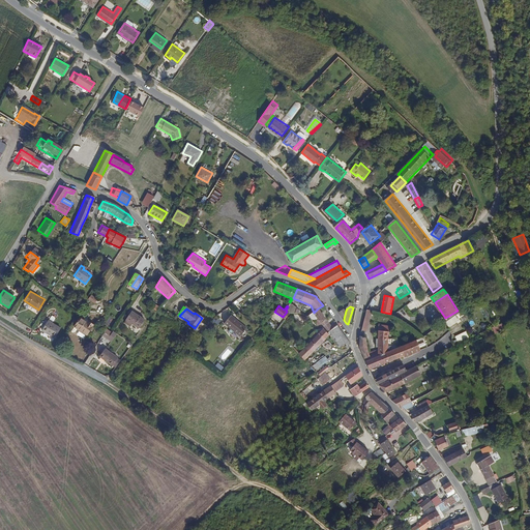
[(326,320),(318,308),(314,313),(307,317),(311,321),(316,322),(315,323),(319,326),(321,325),(326,320)]
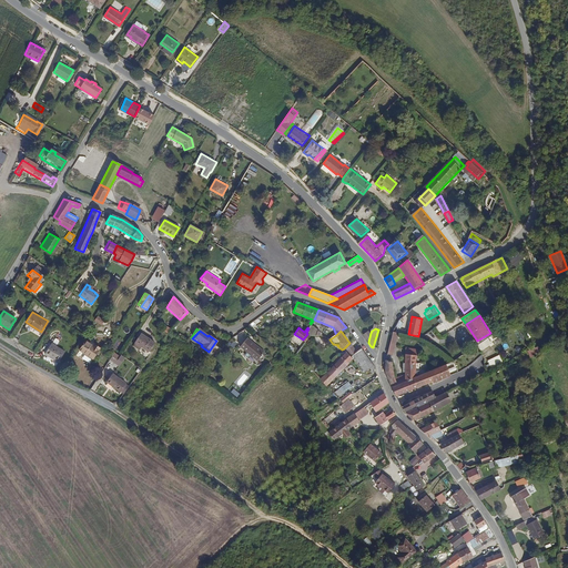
[(391,357),(397,333),(393,332),(387,356),(391,357)]
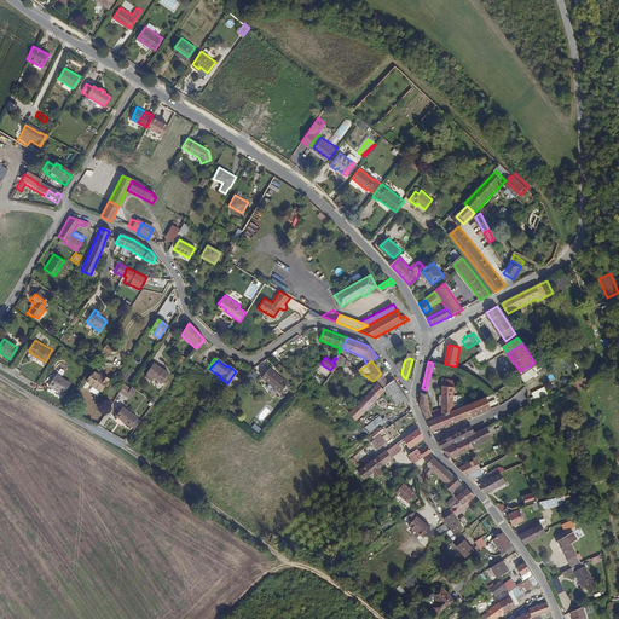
[(167,375),(152,364),(145,376),(145,377),(151,382),(152,379),(161,383),(167,375)]
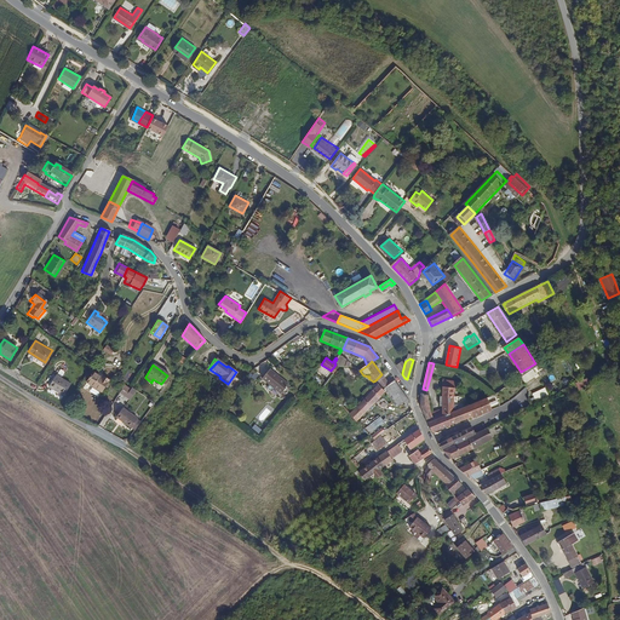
[(329,379),(336,369),(338,366),(336,365),(331,371),(321,365),(317,371),(329,379)]
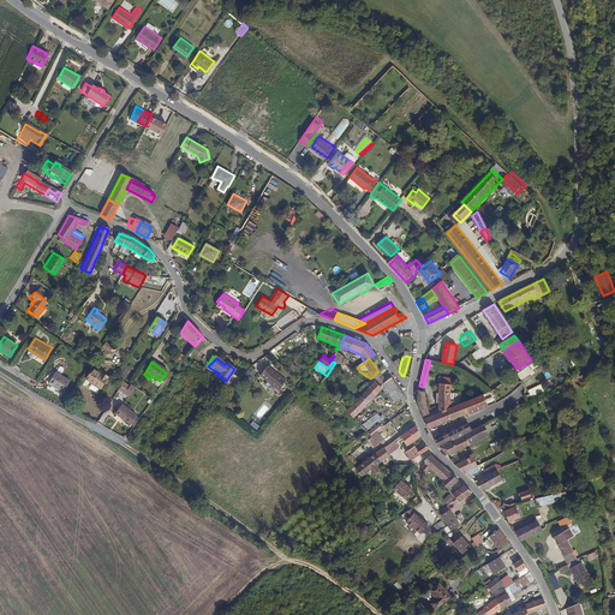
[(263,380),(270,370),(267,366),(260,377),(263,380)]
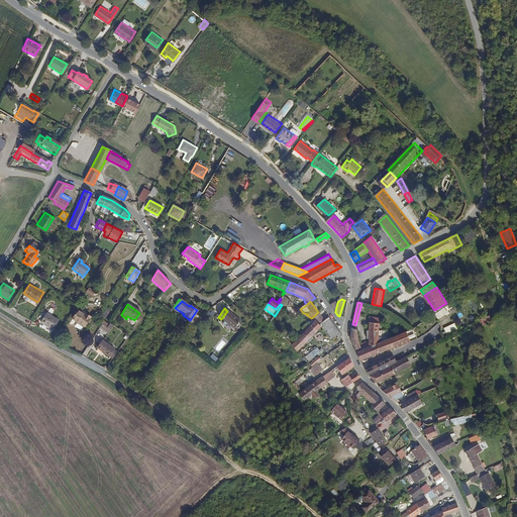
[(81,326),(88,315),(82,311),(81,312),(74,309),(69,318),(81,326)]
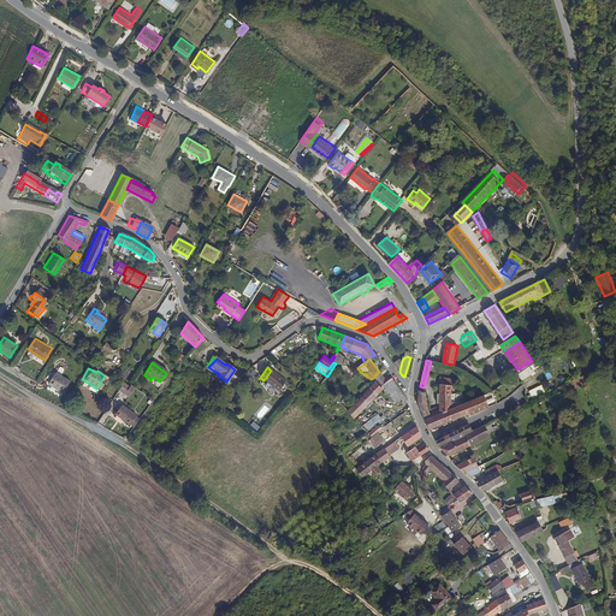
[(285,381),(271,371),(264,380),(277,391),(285,381)]
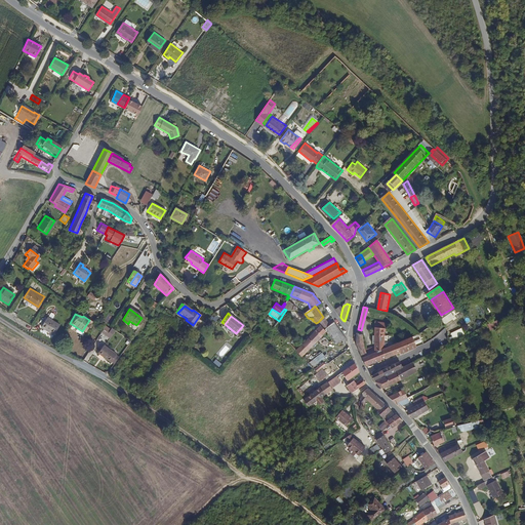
[(51,333),(57,323),(46,317),(39,326),(51,333)]
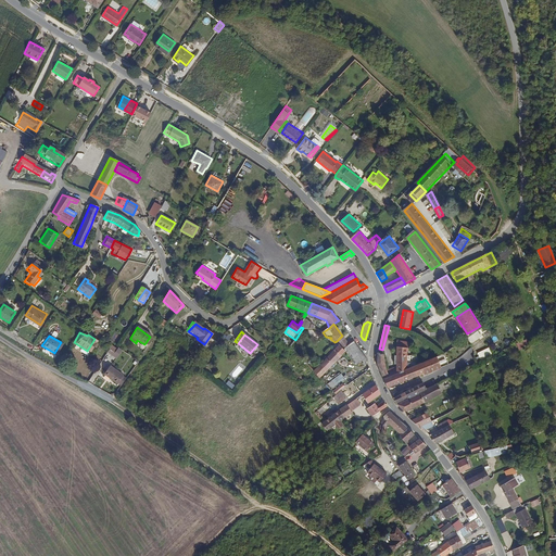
[(349,344),(345,340),(342,336),(337,341),(340,345),(341,346),(344,344),(346,346),(349,344)]
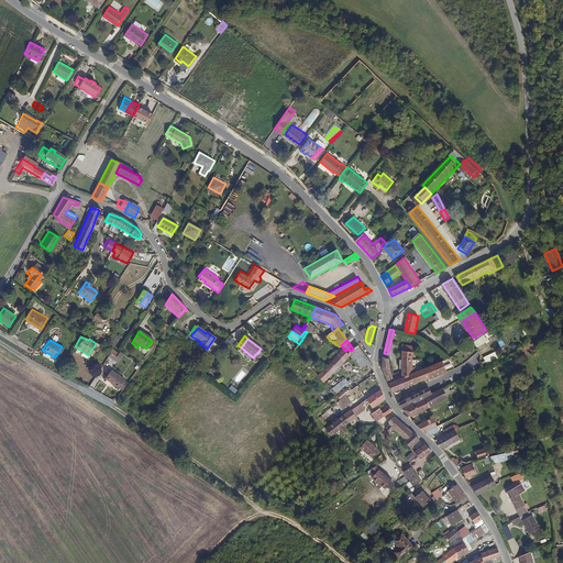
[(370,361),(357,344),(353,349),(351,351),(349,349),(345,351),(344,350),(339,355),(344,362),(350,356),(348,353),(350,352),(351,354),(362,367),(370,361)]
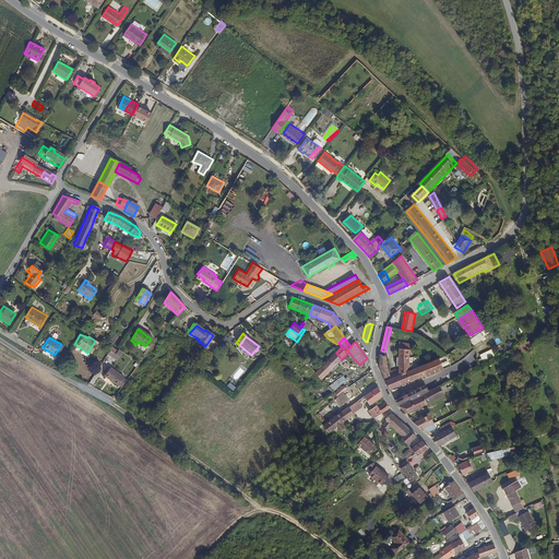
[(411,372),(412,351),(401,351),(400,370),(400,377),(411,372)]
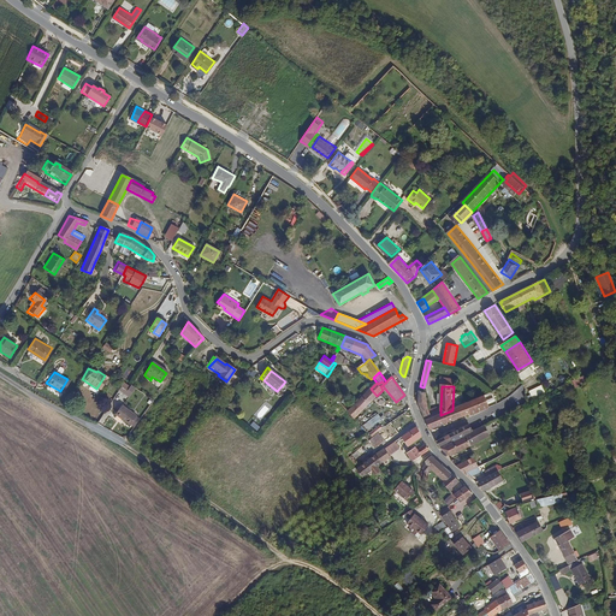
[(362,412),(377,396),(371,389),(355,404),(362,412)]
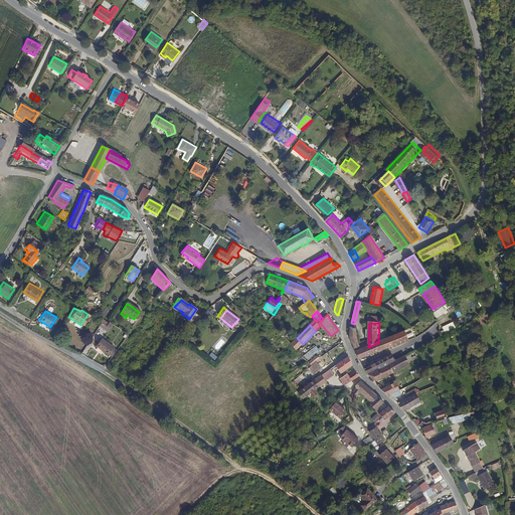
[(356,336),(356,333),(356,330),(350,327),(349,336),(355,352),(361,350),(360,346),(359,345),(356,336)]
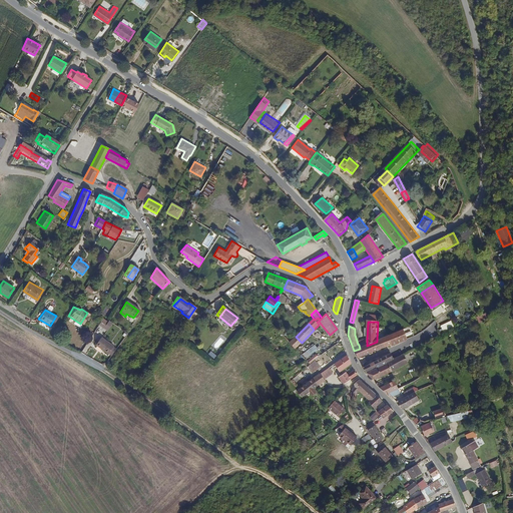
[(415,337),(411,327),(410,328),(403,331),(407,341),(419,336),(418,335),(415,337)]
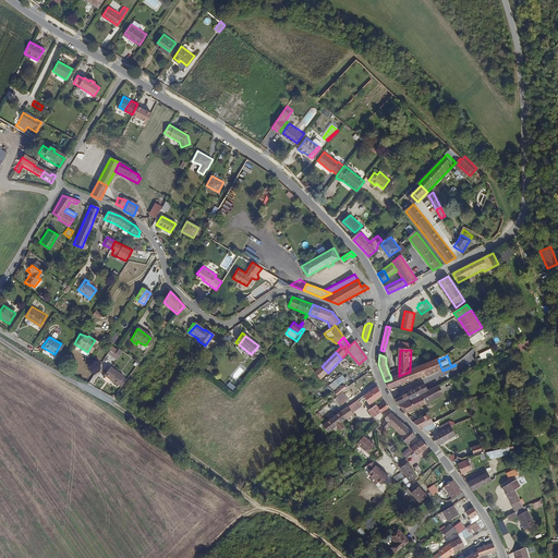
[(318,368),(311,360),(306,363),(314,373),(318,368)]
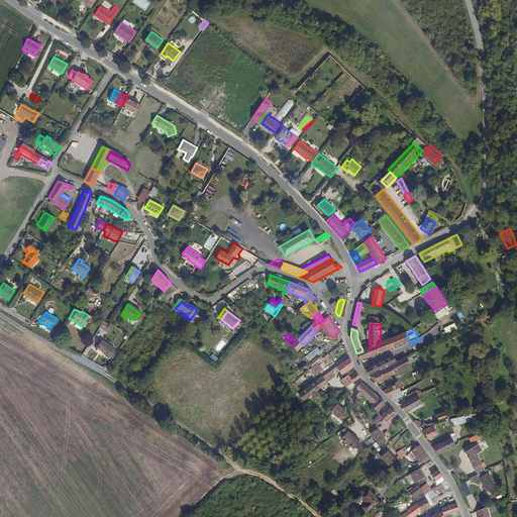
[(394,349),(410,343),(406,333),(380,344),(370,348),(363,351),(356,353),(360,362),(364,362),(379,355),(394,349)]
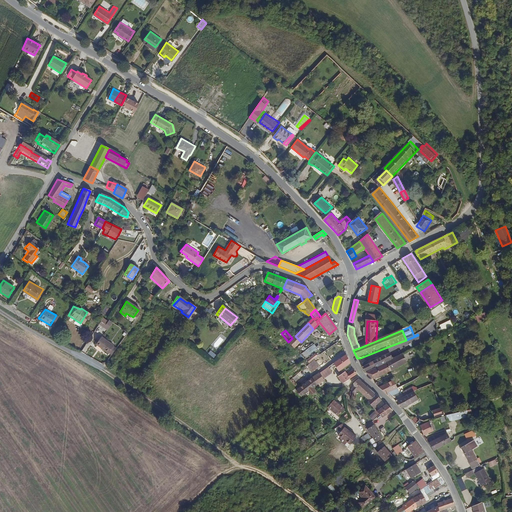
[(118,346),(123,340),(120,338),(115,344),(118,346)]
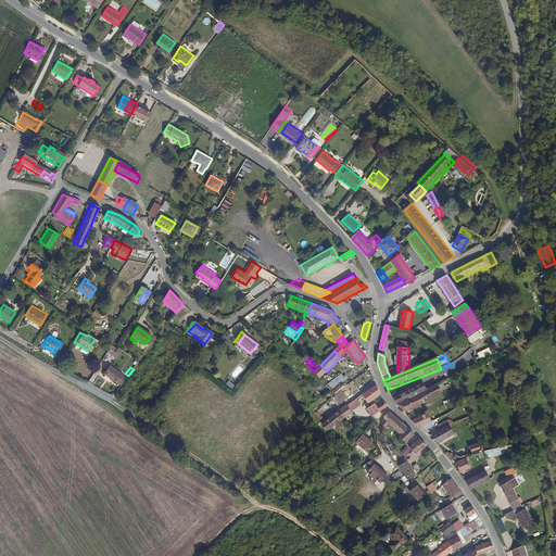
[(121,388),(128,376),(125,374),(123,377),(110,368),(104,376),(121,388)]
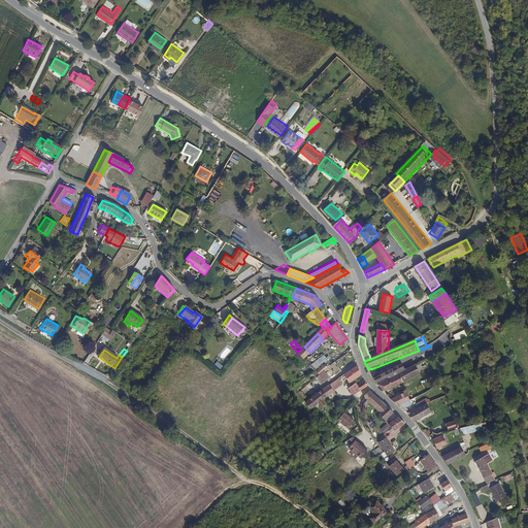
[(377,356),(377,350),(368,354),(369,355),(370,359),(377,356)]
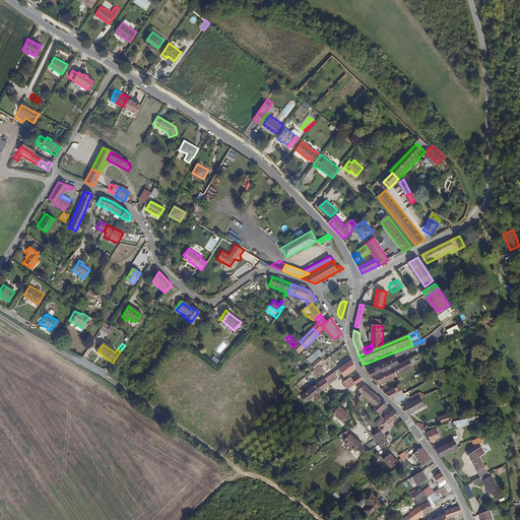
[(382,361),(397,354),(396,351),(381,358),(382,361)]
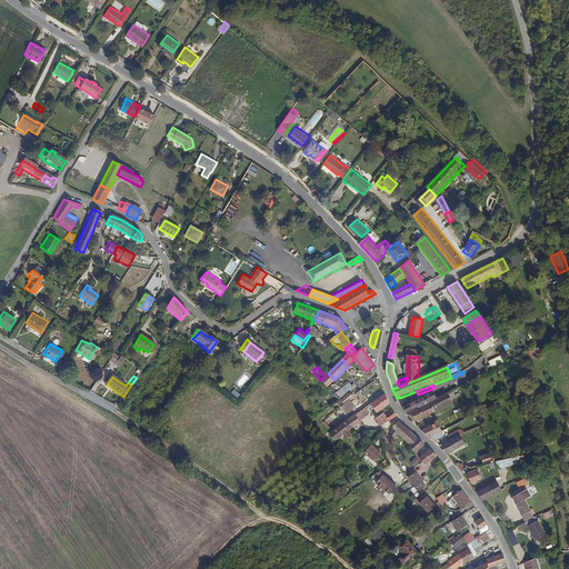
[(377,413),(389,403),(385,393),(370,405),(377,413)]
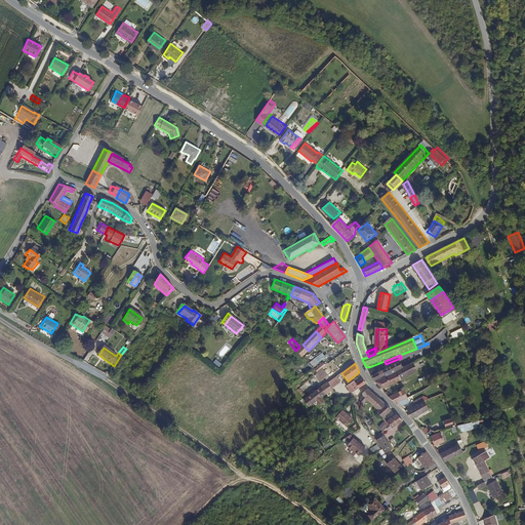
[(395,373),(395,372),(403,369),(400,364),(372,376),(374,380),(376,384),(395,373)]
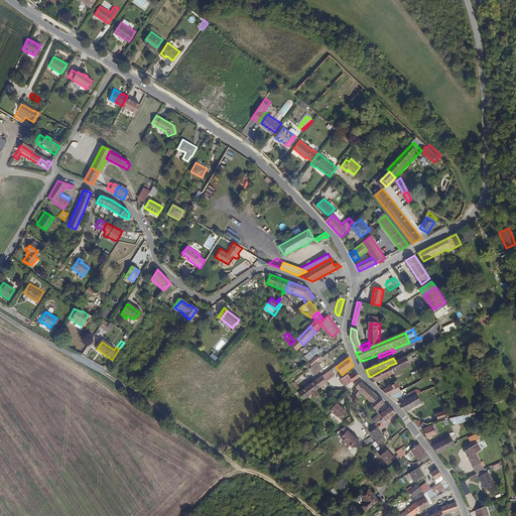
[(378,382),(409,366),(406,358),(396,363),(388,366),(388,367),(370,377),(375,382),(378,382)]
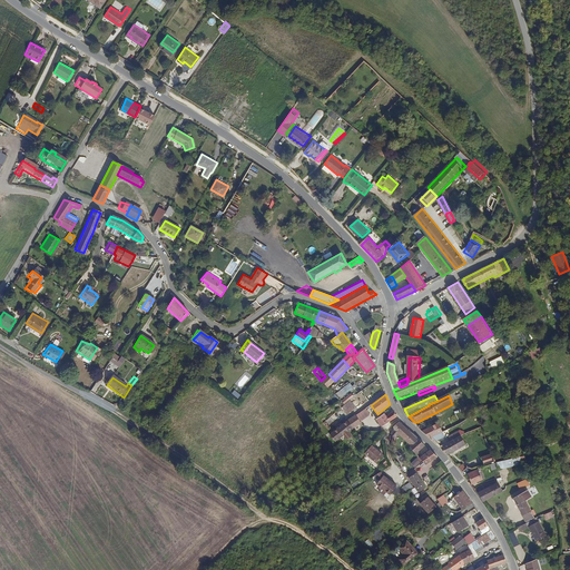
[(381,428),(396,418),(394,411),(390,413),(387,411),(377,419),(376,420),(381,428)]
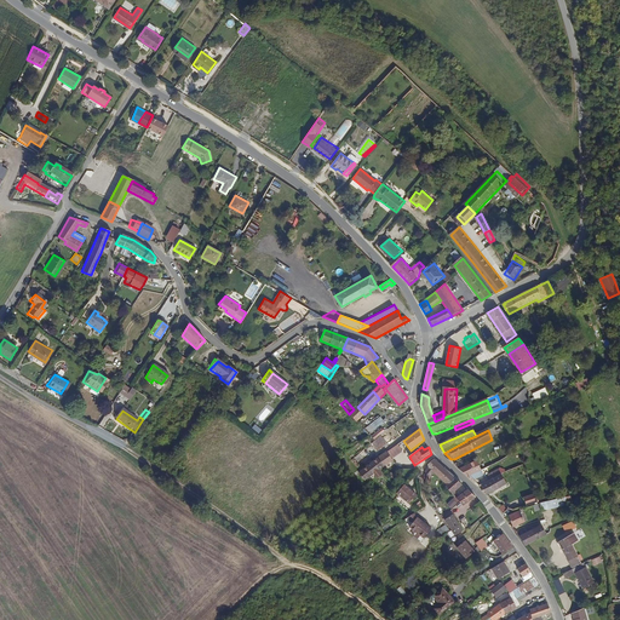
[(394,459),(388,453),(379,459),(384,466),(394,459)]
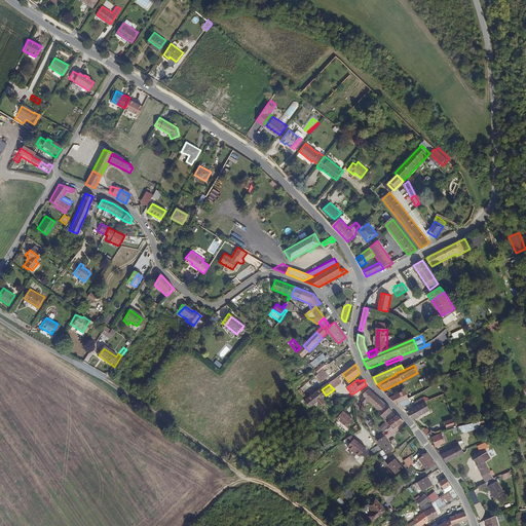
[(311,406),(326,396),(322,389),(307,400),(311,406)]
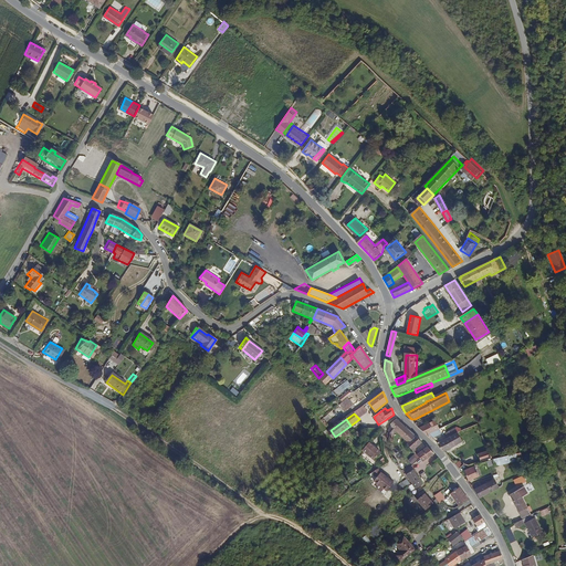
[(416,437),(397,420),(391,425),(391,427),(397,431),(408,442),(416,437)]
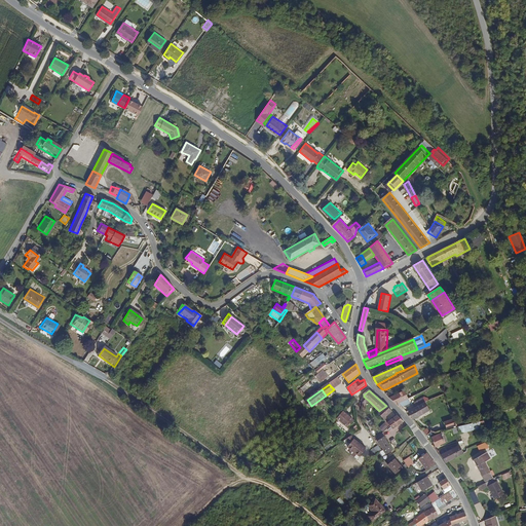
[(409,399),(405,391),(389,399),(396,405),(409,399)]
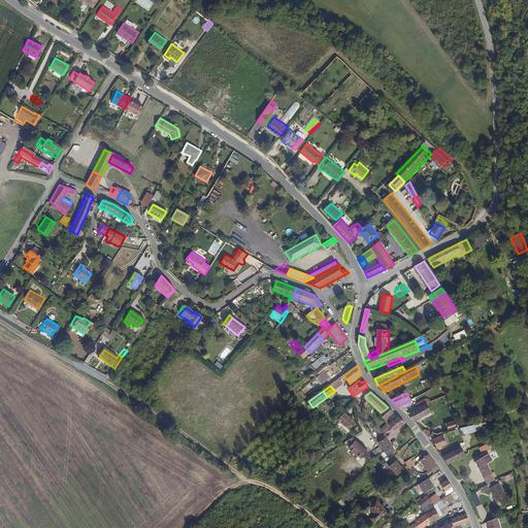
[(415,422),(435,409),(431,402),(426,404),(409,414),(415,422)]
